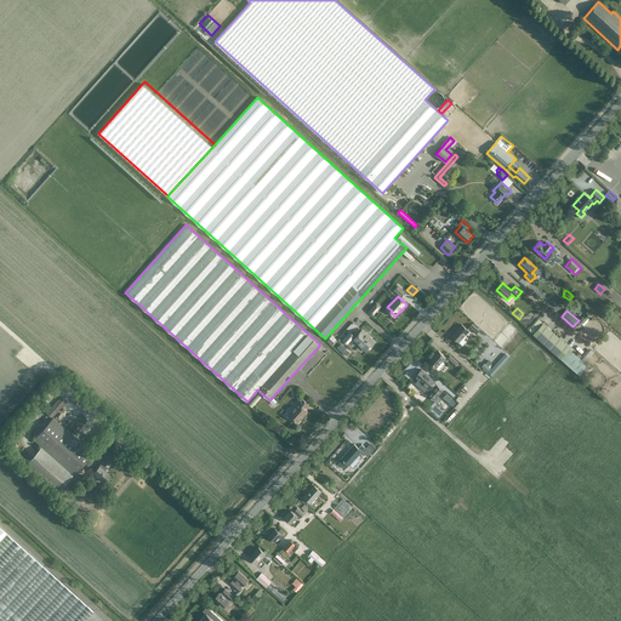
[(534,334),(560,358),(580,375),(588,365),(586,363),(594,353),(590,348),(581,358),(570,348),(570,347),(543,323),(534,334)]
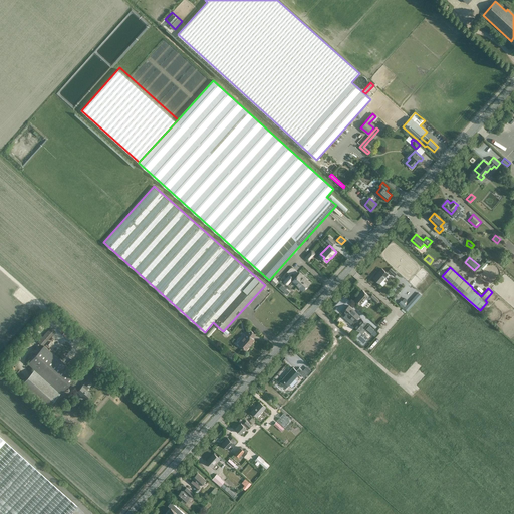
[(379,283),(388,274),(381,268),(373,277),(379,283)]
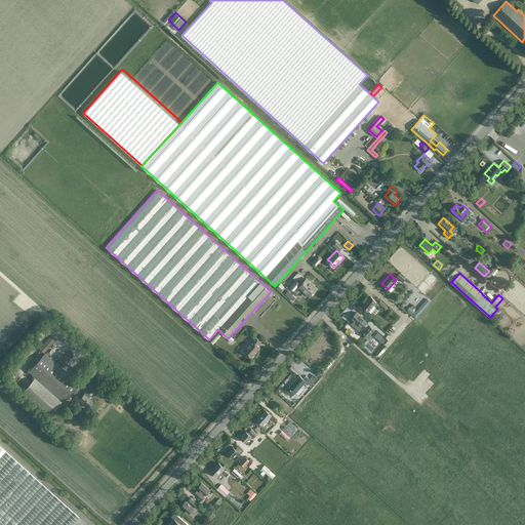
[(402,282),(405,279),(399,274),(396,277),(402,282)]
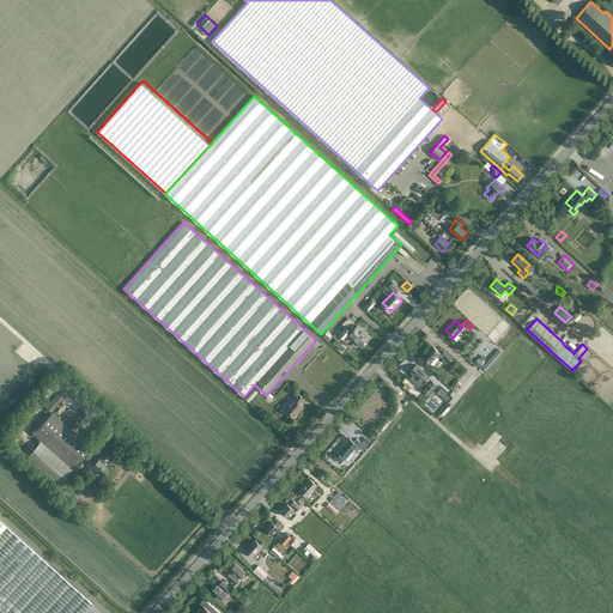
[(347,334),(357,343),(358,341),(363,346),(370,338),(362,331),(363,331),(358,326),(351,334),(345,329),(339,335),(343,339),(347,334)]
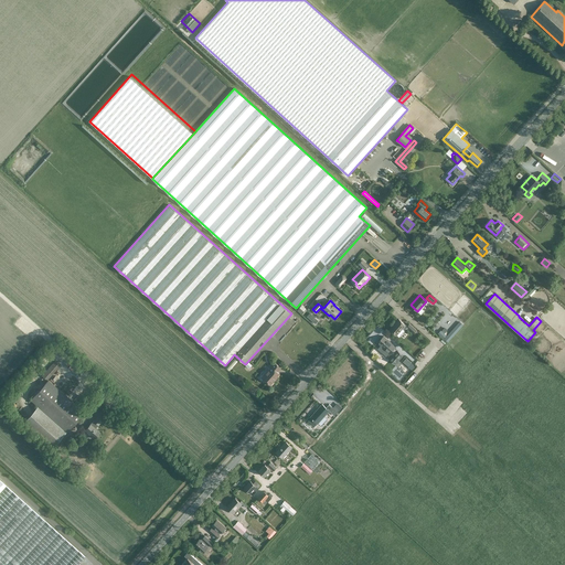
[(396,334),(405,324),(398,319),(390,329),(396,334)]
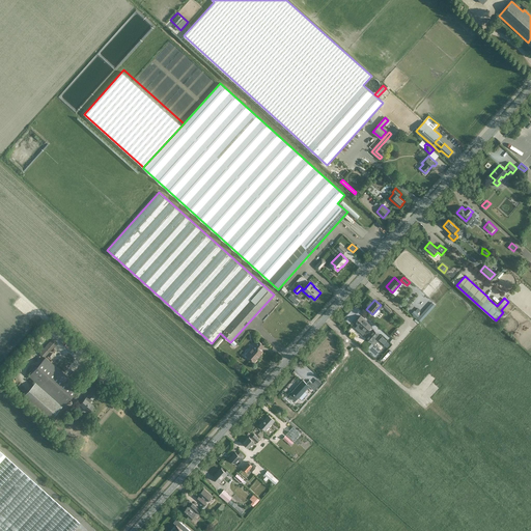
[(389,313),(392,310),(384,304),(382,307),(389,313)]
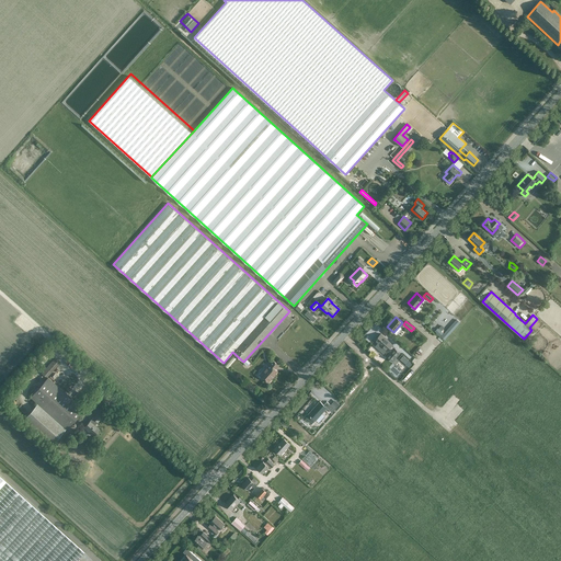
[(392,362),(401,352),(395,347),(391,345),(392,344),(380,333),(375,340),(387,351),(387,350),(390,353),(387,356),(392,362)]
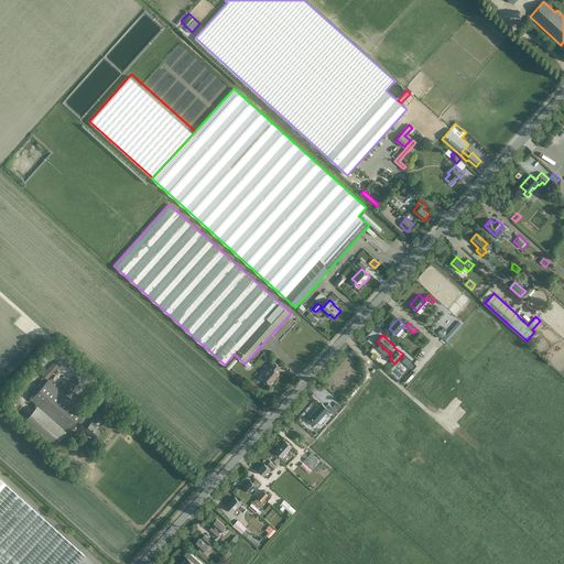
[(85,411),(75,401),(49,378),(61,365),(56,360),(42,375),(47,380),(31,399),(39,405),(24,421),(55,449),(63,441),(60,438),(85,411)]
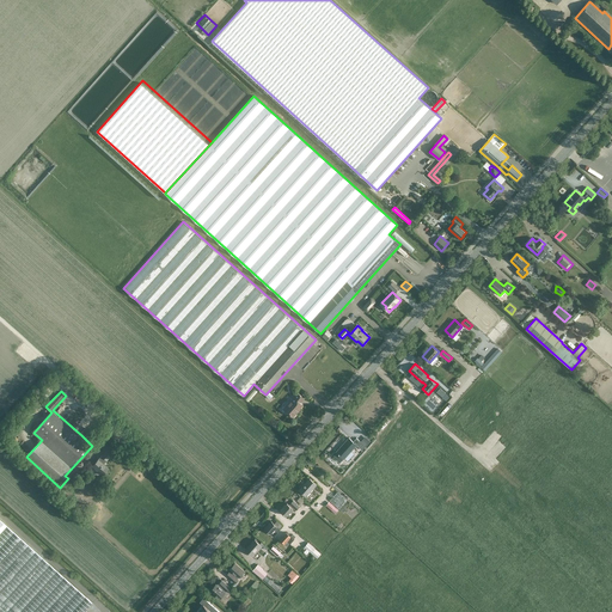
[(293,397),(283,408),(293,417),(298,412),(297,411),(303,404),(298,401),(303,396),(297,391),(292,396),(293,397)]
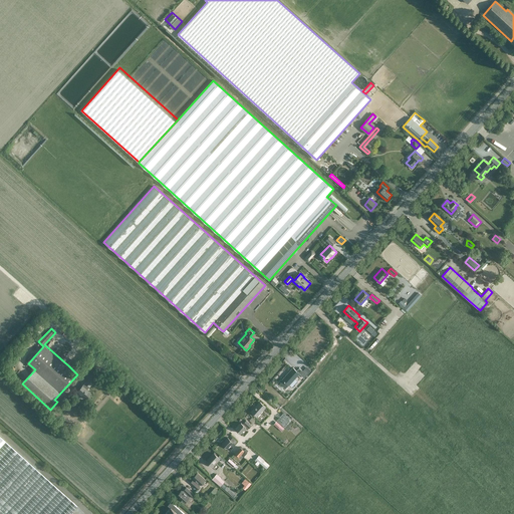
[(20,356),(16,352),(4,365),(9,370),(20,356)]
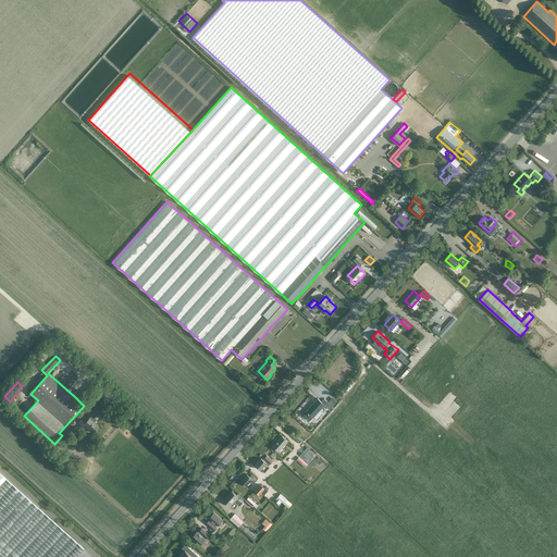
[(304,416),(309,421),(310,420),(312,418),(313,418),(324,405),(327,408),(331,404),(324,398),(321,401),(318,398),(306,411),(307,412),(304,416)]
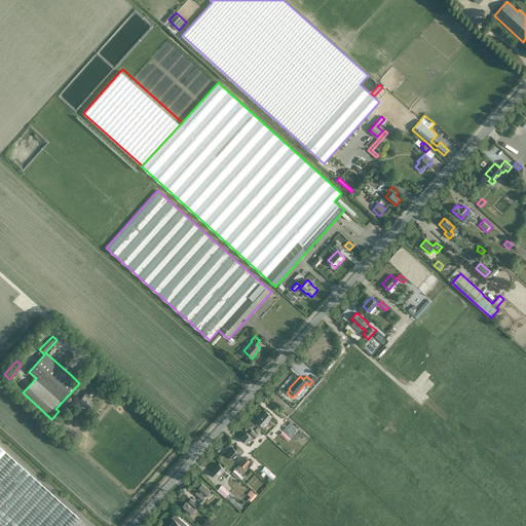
[(91,396),(100,387),(95,383),(87,391),(85,395),(84,395),(79,401),(86,407),(91,401),(88,399),(91,396)]
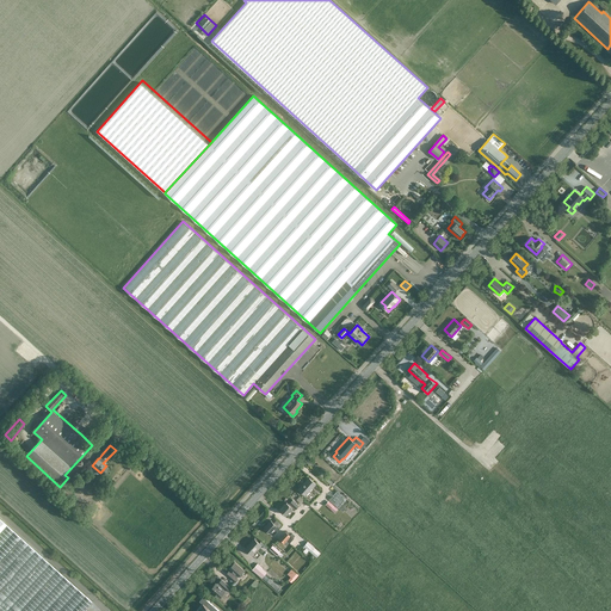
[(306,495),(315,483),(309,477),(298,489),(306,495)]
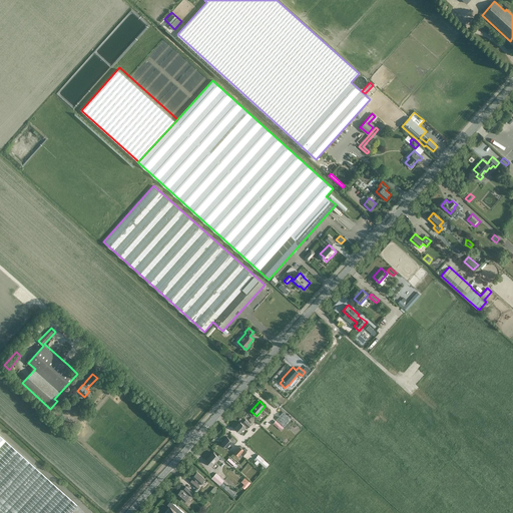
[(277,420),(284,426),(291,419),(283,412),(277,420)]
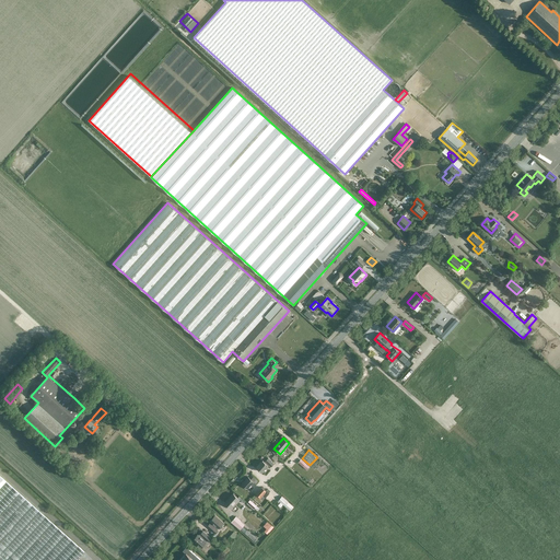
[(269,468),(273,463),(268,458),(265,462),(263,461),(257,467),(263,471),(267,466),(269,468)]
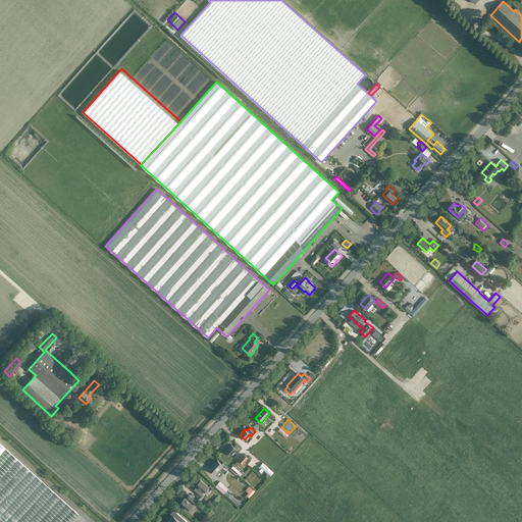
[(285,437),(289,434),(281,428),(278,431),(285,437)]
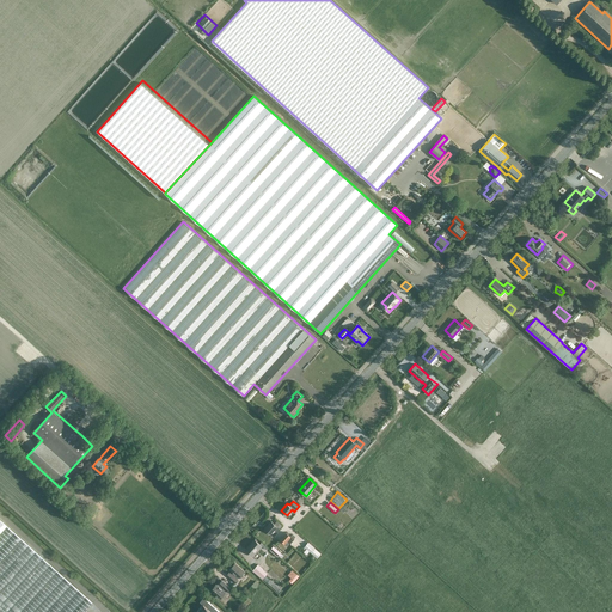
[(0,611),(84,611),(92,603),(20,539),(0,520),(0,611)]
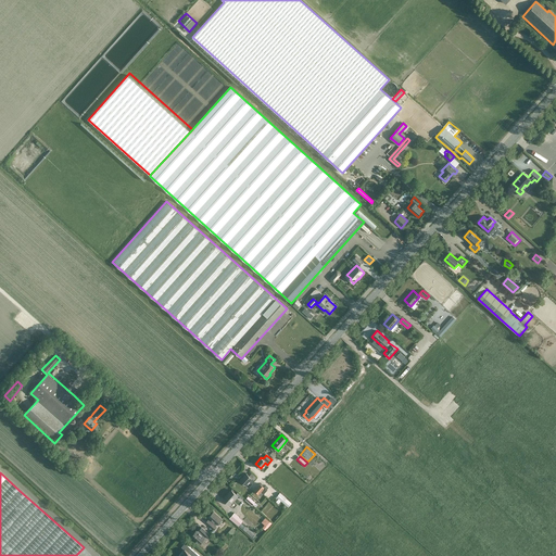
[(245,485),(250,481),(252,482),(254,480),(252,478),(247,474),(240,480),(245,485)]
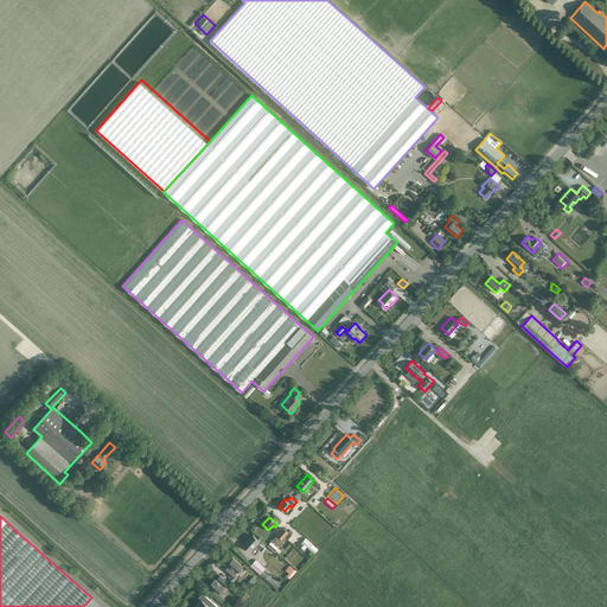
[(283,528),(278,535),(282,540),(286,542),(292,535),(283,528)]
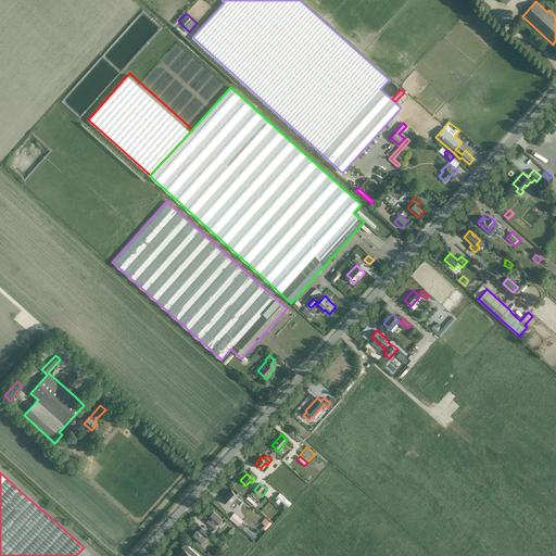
[(229,505),(238,496),(231,490),(223,500),(229,505)]
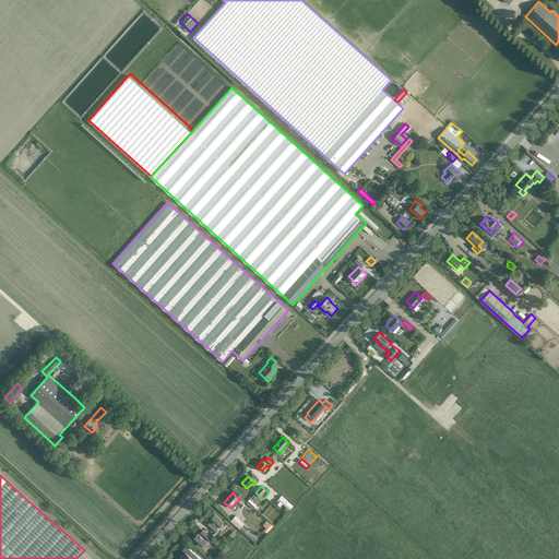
[(282,495),(277,499),(280,501),(277,504),(280,507),(283,503),(289,510),(294,506),(282,495)]
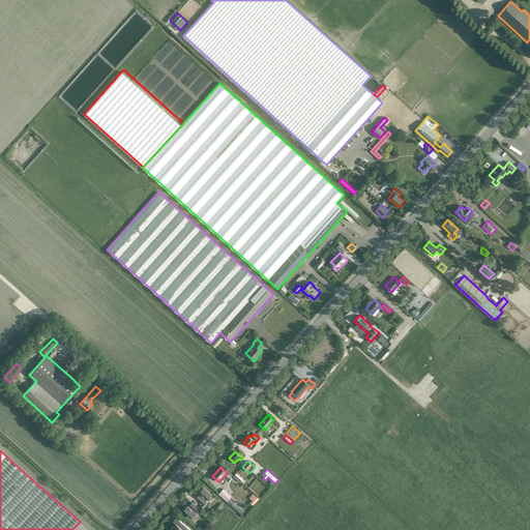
[(237,473),(234,476),(240,482),(243,478),(237,473)]
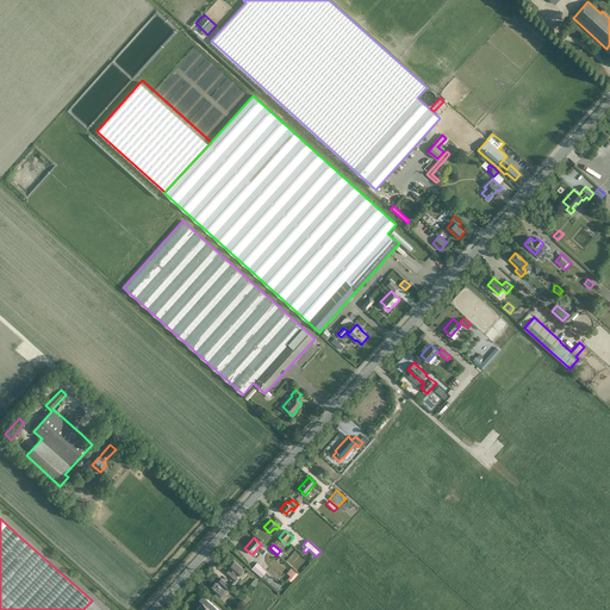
[(238,576),(243,570),(234,561),(229,567),(231,570),(230,571),(229,571),(226,573),(234,582),(237,578),(235,577),(237,574),(238,576)]
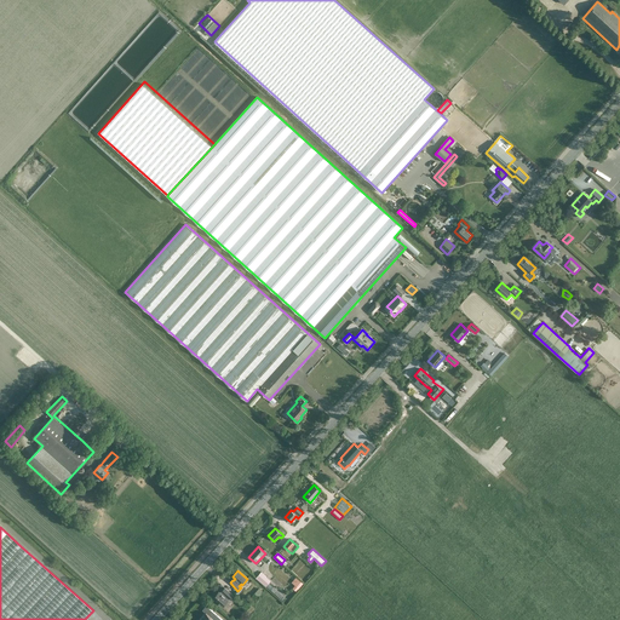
[(262,572),(257,578),(267,586),(271,581),(267,577),(262,572)]
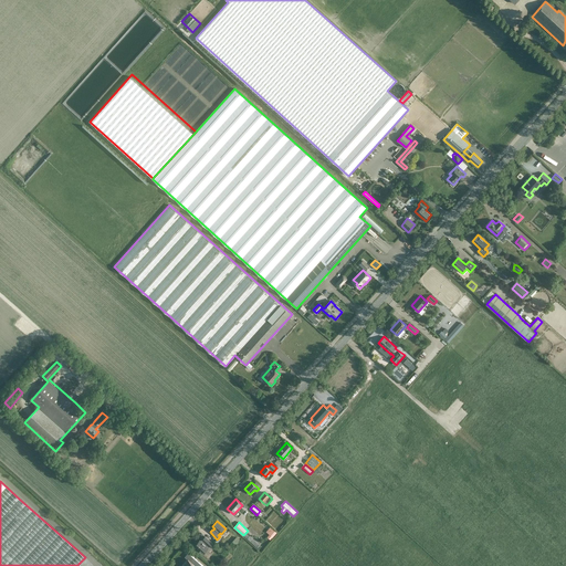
[(270,526),(266,531),(270,534),(266,537),(271,541),(273,537),(278,532),(270,526)]
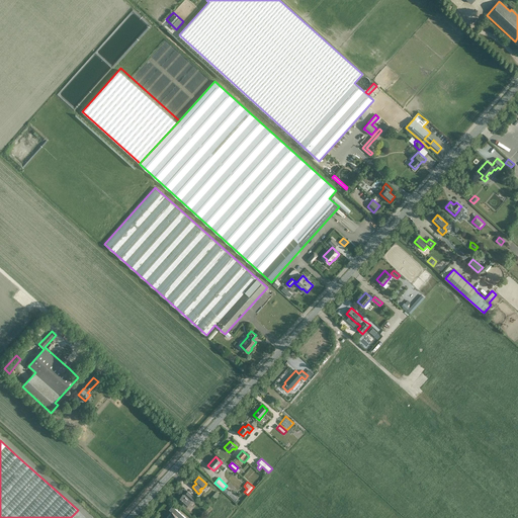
[(236,501),(239,498),(227,486),(224,489),(236,501)]
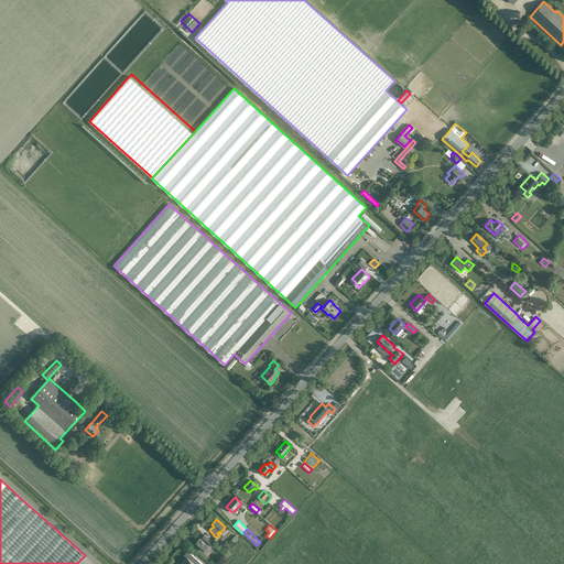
[(199,538),(194,544),(203,552),(209,544),(209,545),(213,542),(205,534),(202,538),(203,539),(202,540),(199,538)]
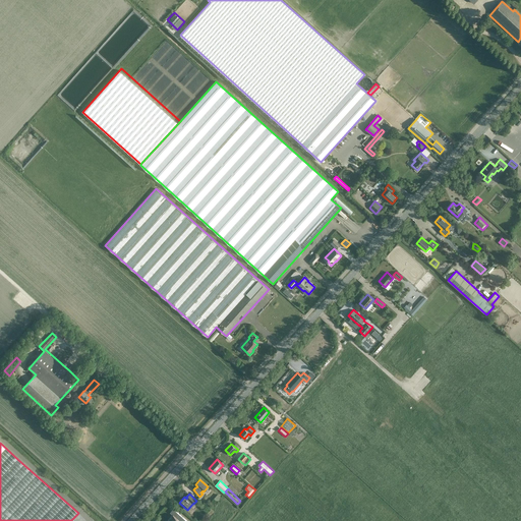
[(186,520),(187,520),(173,509),(171,513),(173,515),(167,520),(186,520)]
